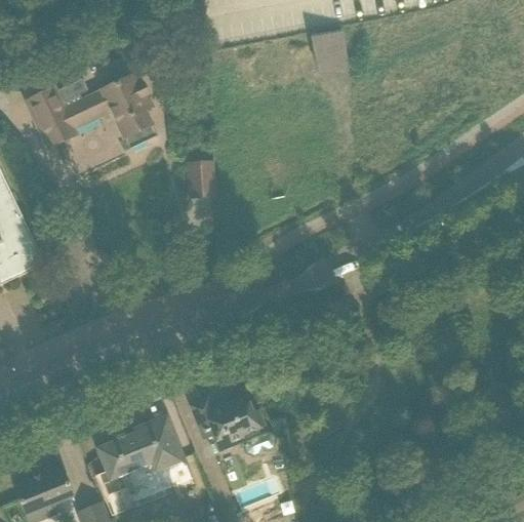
[(228,43),(232,62),(235,82),(284,73),(279,47),(313,41),(318,71),(347,66),(336,15),(309,21),(310,28),(276,35),(276,34),(228,43)]
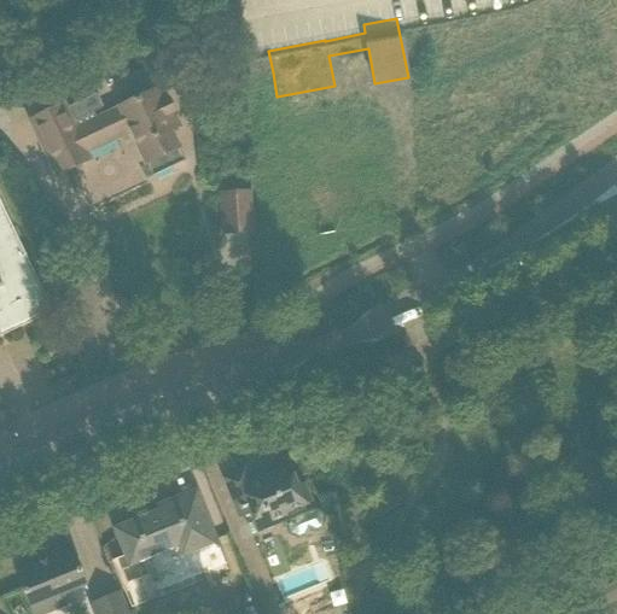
[(30,117),(46,151),(57,173),(91,157),(87,150),(132,128),(153,174),(185,158),(169,128),(179,123),(172,110),(174,109),(168,97),(167,98),(161,86),(118,105),(120,105),(97,116),(94,110),(103,106),(95,92),(67,105),(64,101),(30,117)]
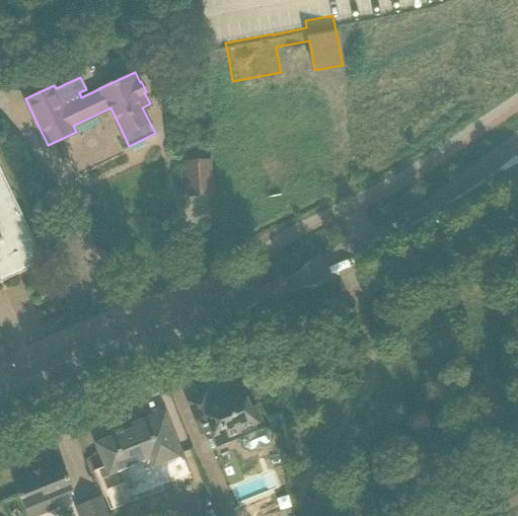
[(187,161),(189,194),(211,193),(209,160),(187,161)]
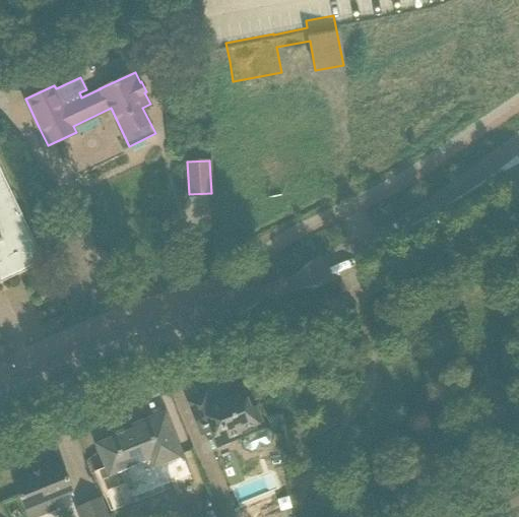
[(0,280),(44,261),(0,167),(0,280)]
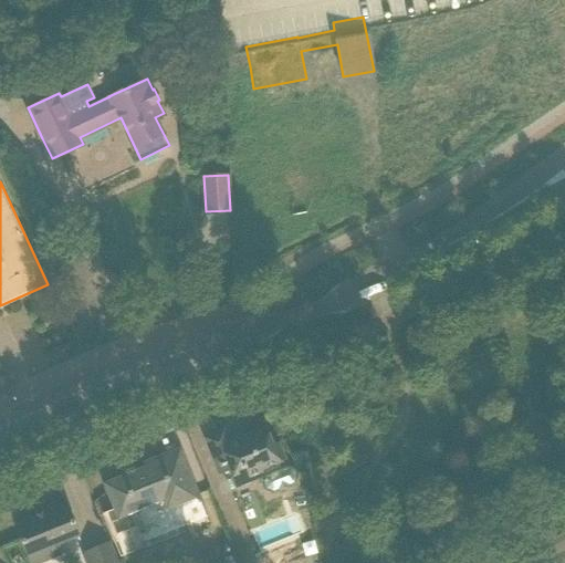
[(264,473),(262,468),(264,468),(267,472),(263,479),(267,487),(273,489),(278,488),(279,490),(291,486),(290,482),(295,481),(297,475),(295,467),(288,465),(281,467),(279,462),(285,459),(279,440),(272,444),(265,426),(239,437),(239,435),(228,438),(223,429),(205,436),(220,473),(230,470),(237,486),(264,473)]
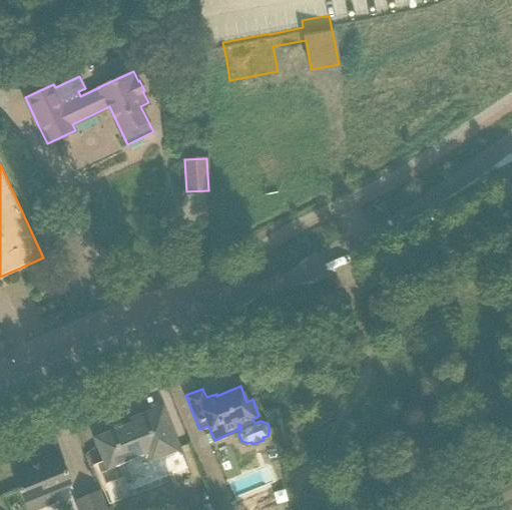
[(138,419),(94,437),(107,470),(153,451),(157,459),(181,450),(163,405),(137,415),(138,419)]
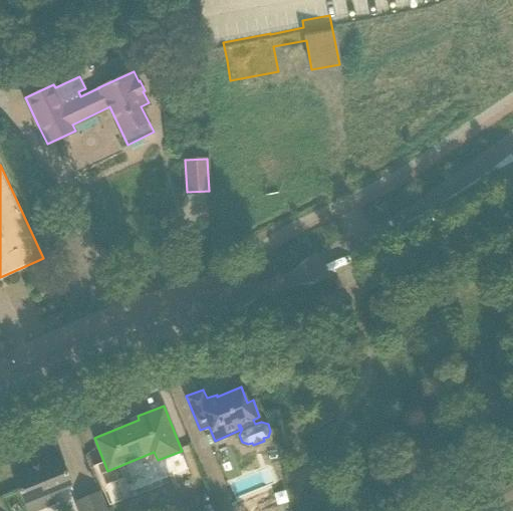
[(40,467),(14,478),(27,510),(31,510),(55,501),(52,493),(71,485),(58,453),(37,461),(40,467)]
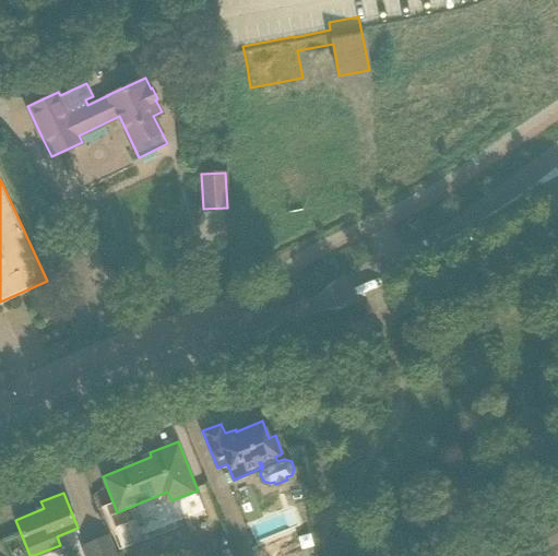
[(83,545),(87,555),(120,555),(111,534),(83,545)]
